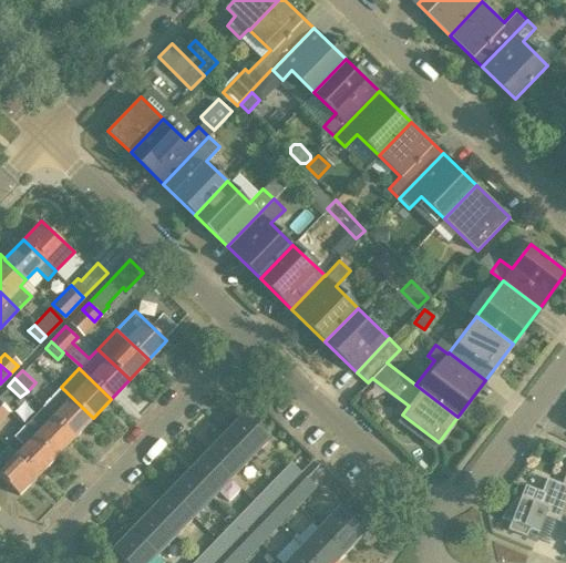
[(74,437),(93,418),(61,387),(42,406),(74,437)]
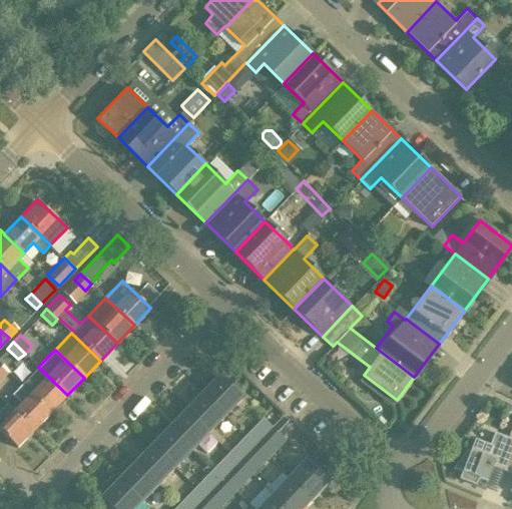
[(0,378),(8,370),(0,361),(0,378)]
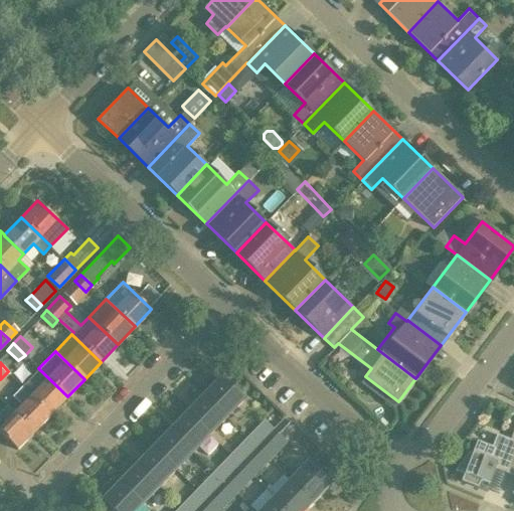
[(51,413),(67,396),(38,368),(22,385),(51,413)]
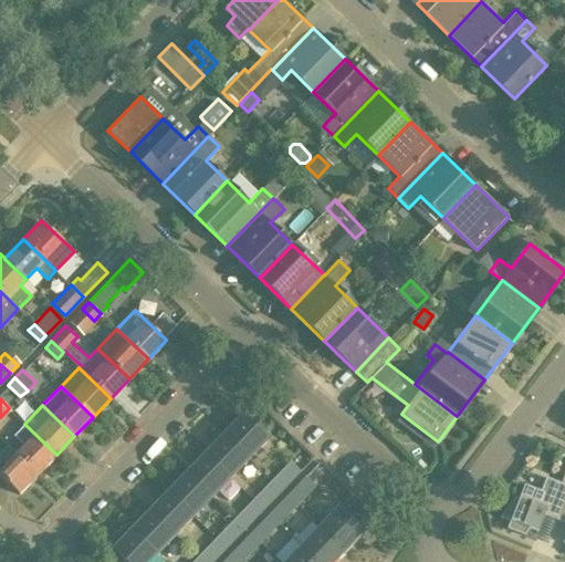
[(225,433),(249,456),(268,436),(243,413),(225,433)]
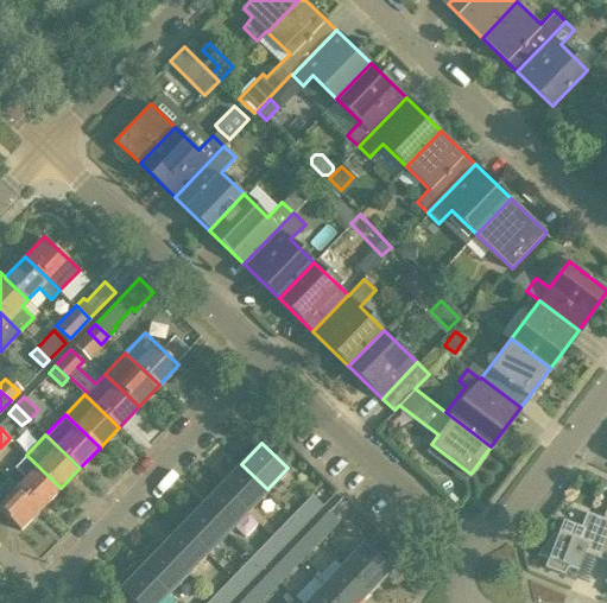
[(42,508),(61,488),(26,455),(17,465),(29,477),(19,487),(42,508)]
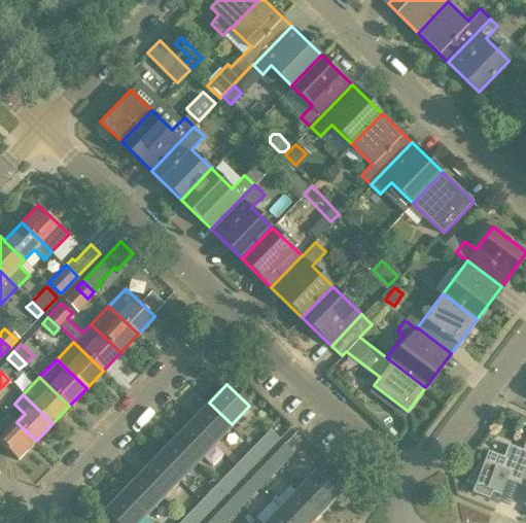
[(214,442),(232,424),(209,403),(191,420),(214,442)]
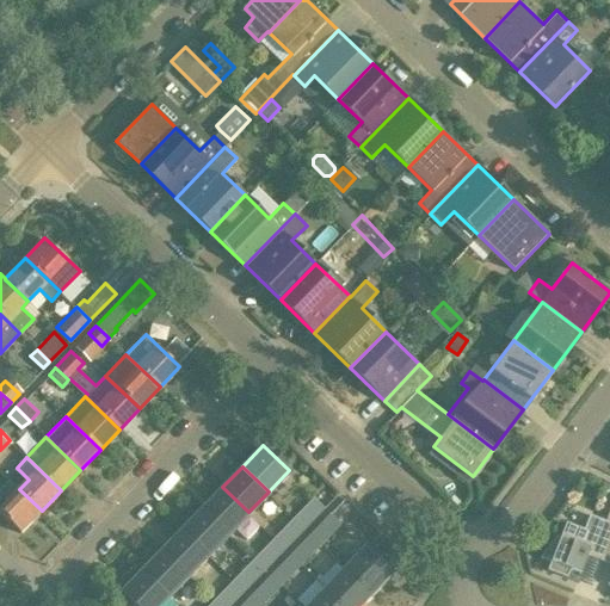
[(42,511),(19,489),(11,481),(0,492),(0,511),(20,532),(42,511)]
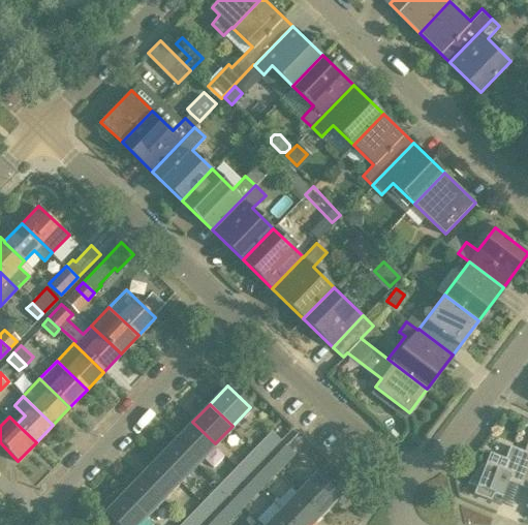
[(198,461),(215,443),(192,422),(176,439),(198,461)]
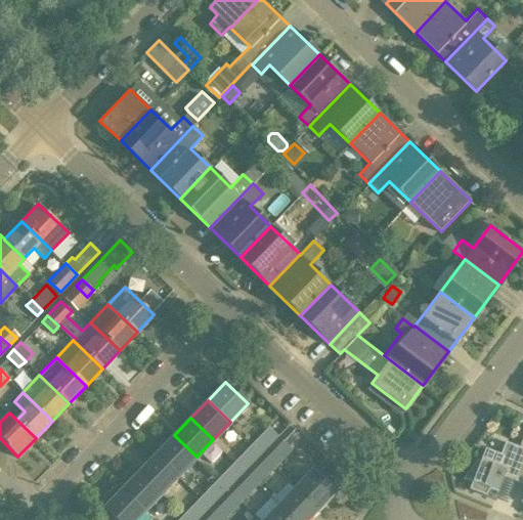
[(252,442),(261,452),(278,435),(268,425),(252,442)]
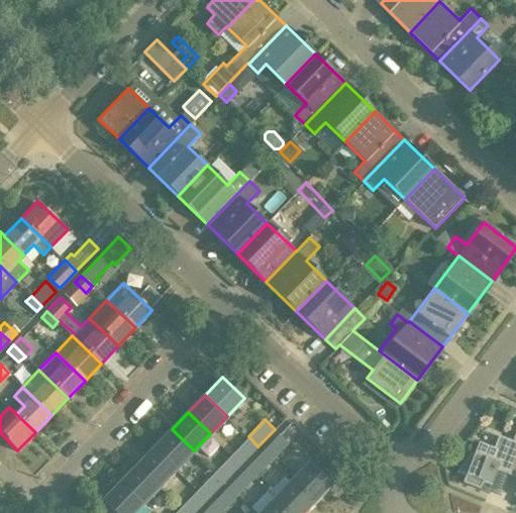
[(177,468),(194,450),(172,429),(155,446),(177,468)]
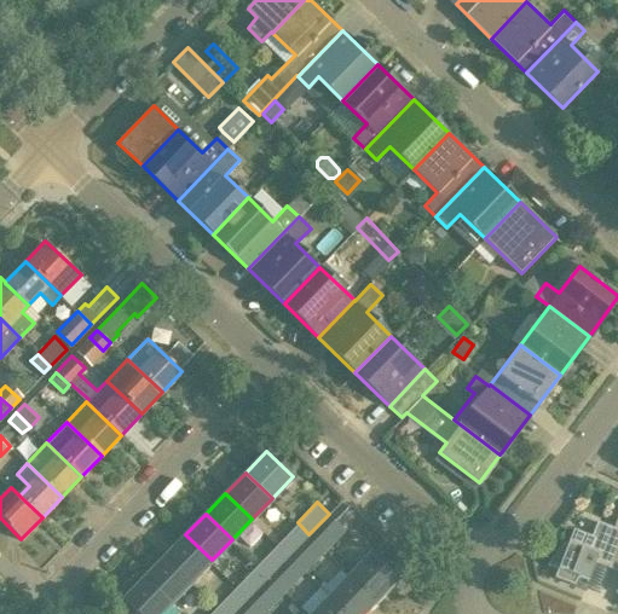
[(315,539),(325,549),(345,528),(334,519),(315,539)]
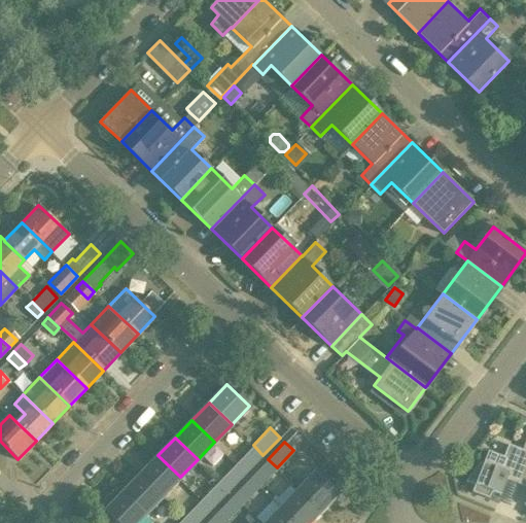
[(519,481),(525,463),(525,448),(510,442),(504,454),(489,448),(483,462),(480,460),(466,479),(476,482),(472,489),(490,496),(492,489),(500,492),(506,477),(519,481)]
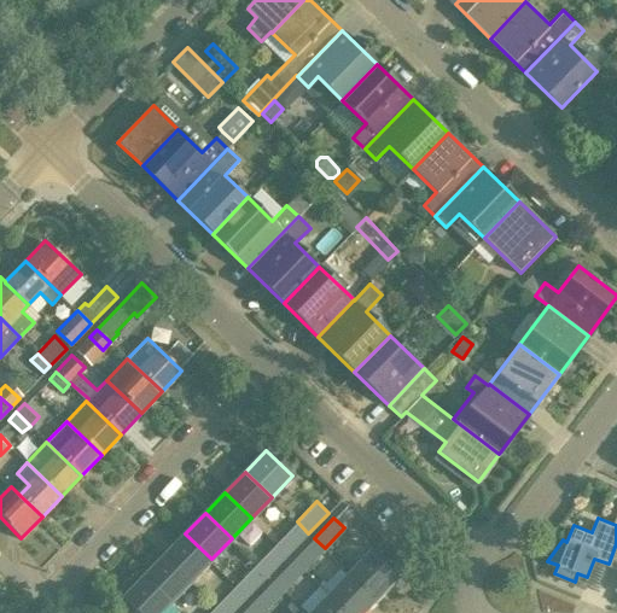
[(289,554),(308,533),(297,521),(277,543),(289,554)]
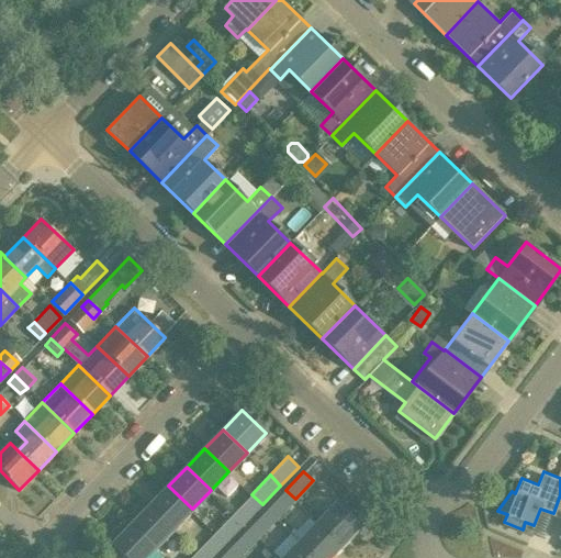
[(174,527),(192,509),(168,486),(149,504),(174,527)]
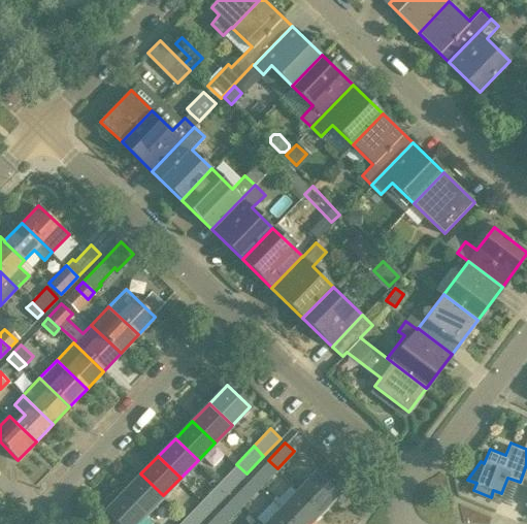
[(260,486),(277,468),(268,460),(251,478),(260,486)]
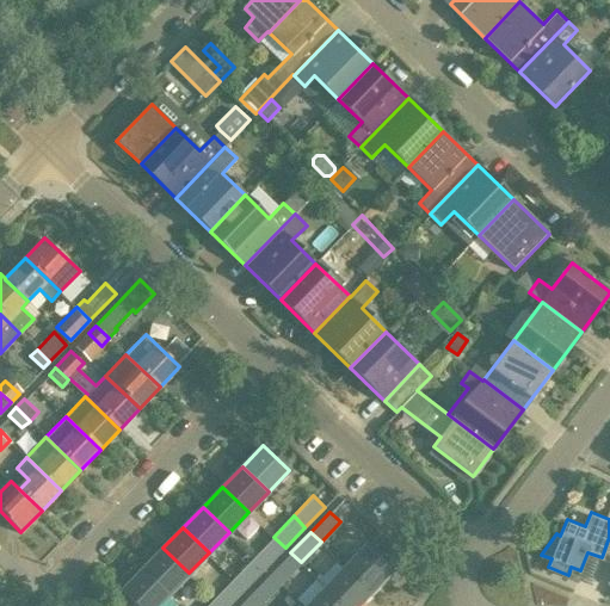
[(265,568),(285,548),(273,537),(254,557),(265,568)]
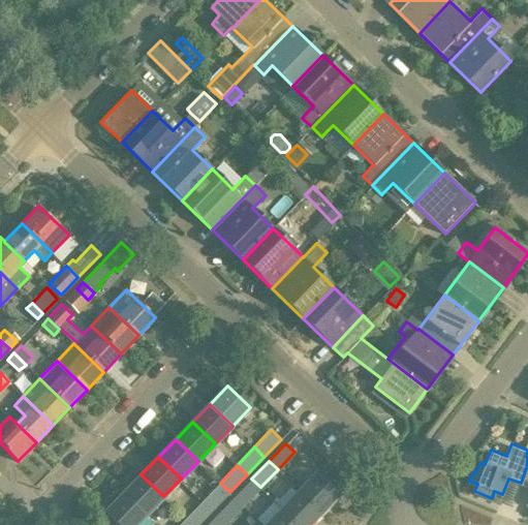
[(299,490),(321,513),(340,494),(316,472),(299,490)]
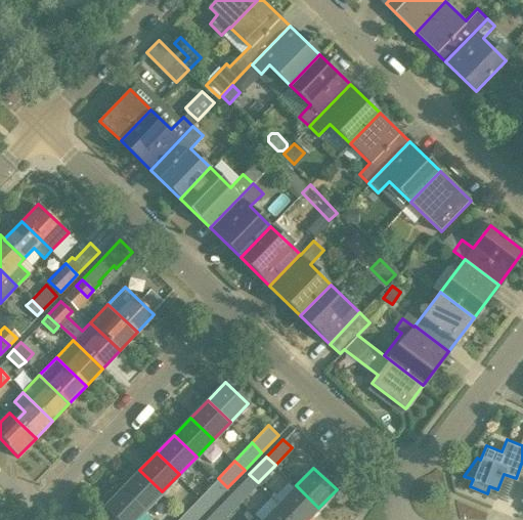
[(145,509),(162,491),(139,470),(123,487),(145,509)]
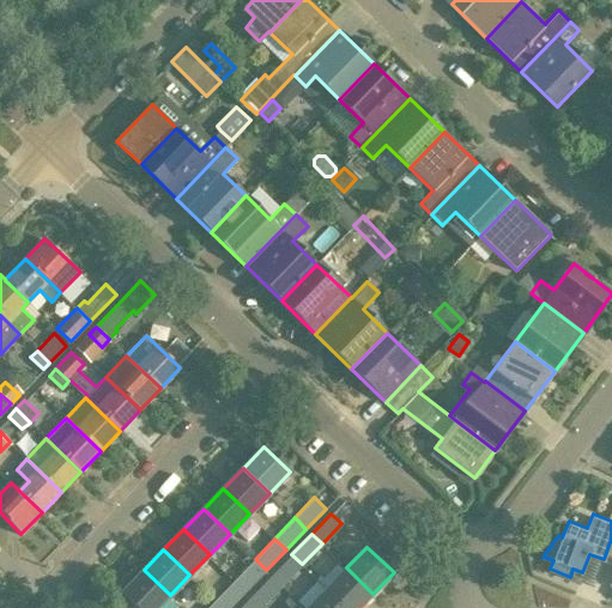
[(283,584),(302,564),(291,554),(272,575),(283,584)]
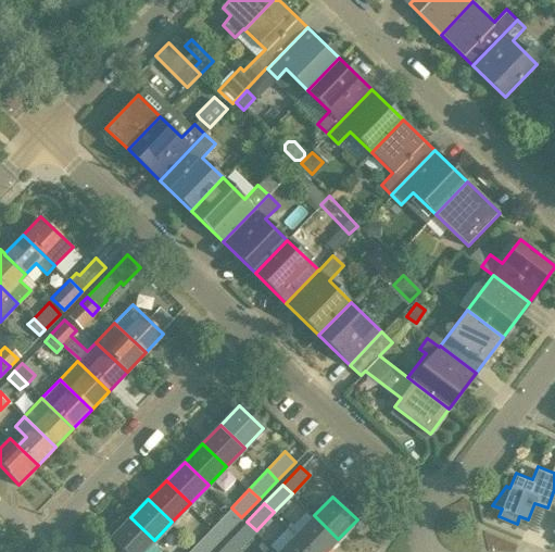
[(224,536),(241,517),(231,507),(213,526),(224,536)]
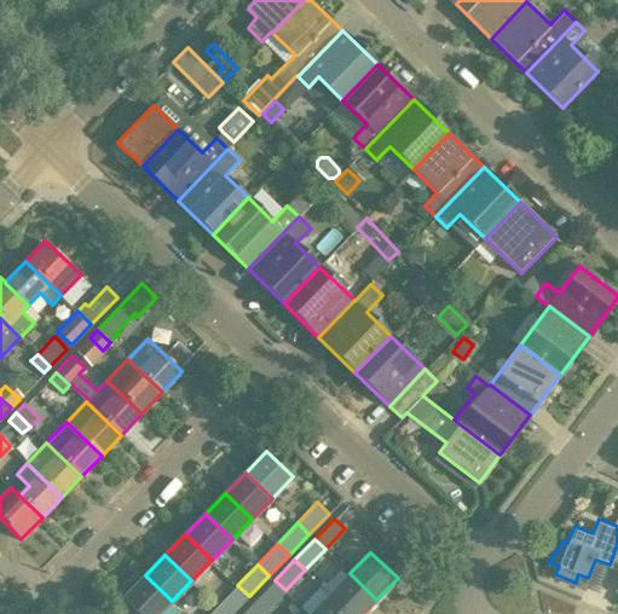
[(350,613),(362,613),(376,600),(350,573),(330,594),(350,613)]
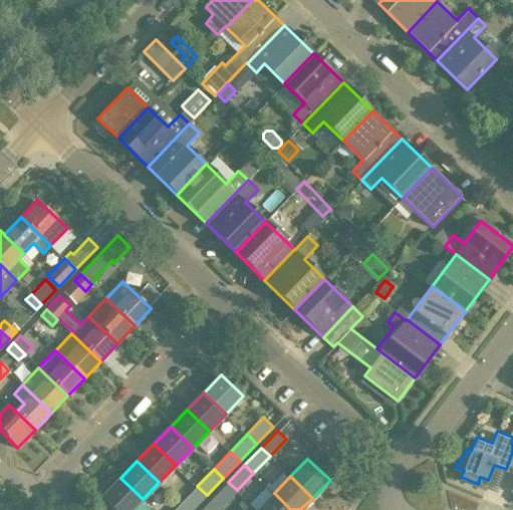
[(117,509),(132,509),(143,499),(120,478),(102,496),(117,509)]
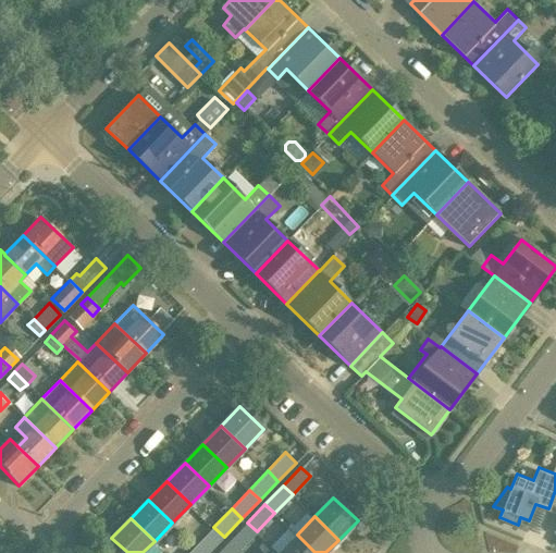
[(238,550),(257,531),(247,523),(229,541),(238,550)]
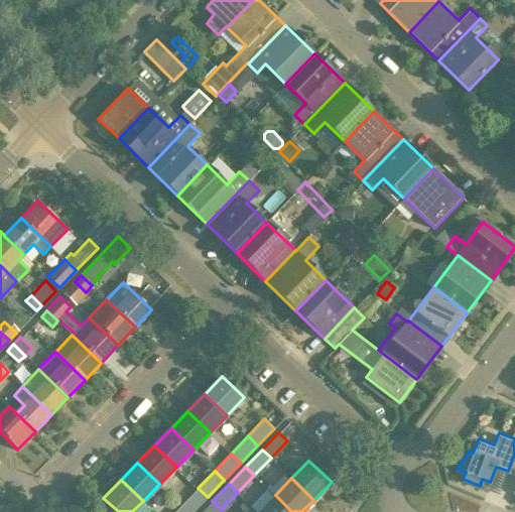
[(187,511),(192,511),(208,497),(198,488),(181,505),(187,511)]
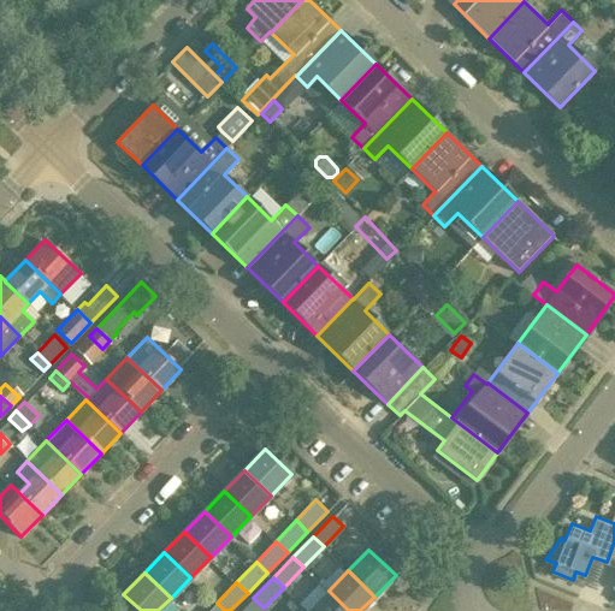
[(348,610),(329,591),(308,610),(348,610)]
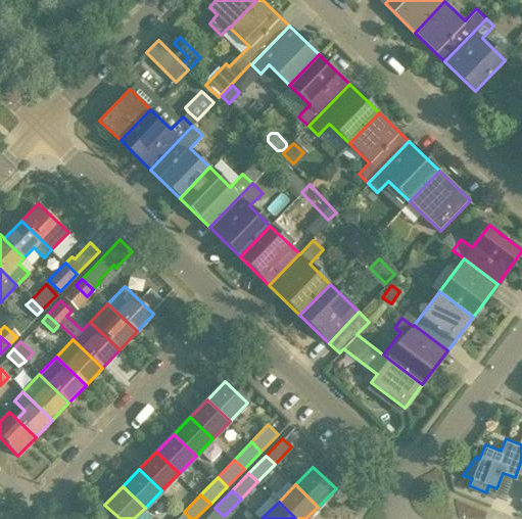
[(221,518),(224,516),(215,508),(203,518),(221,518)]
